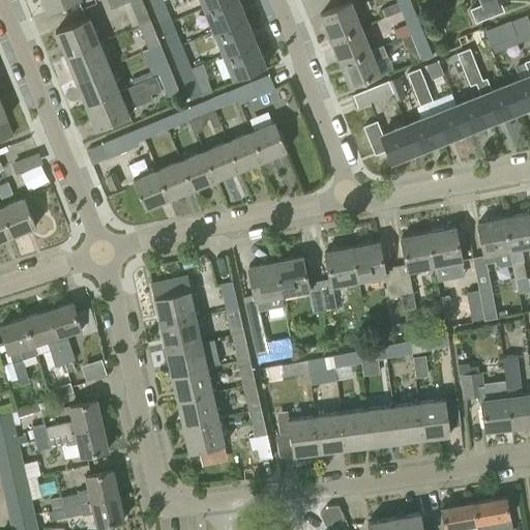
[(42,0),(48,11),(76,0),(42,0)]
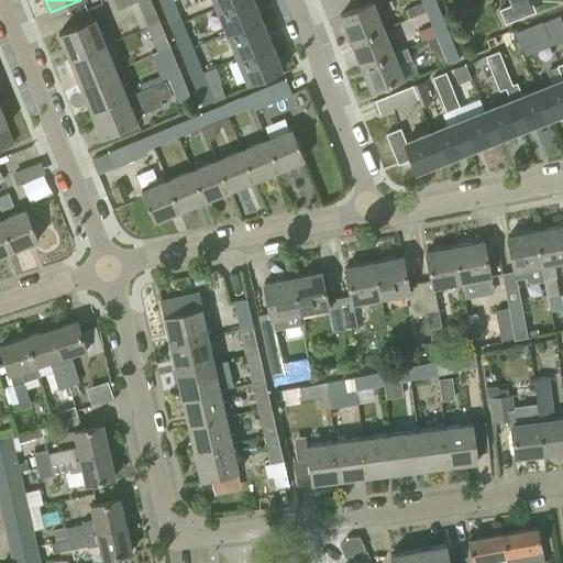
[(116,0),(119,8),(136,1),(147,26),(159,21),(151,0),(116,0)]
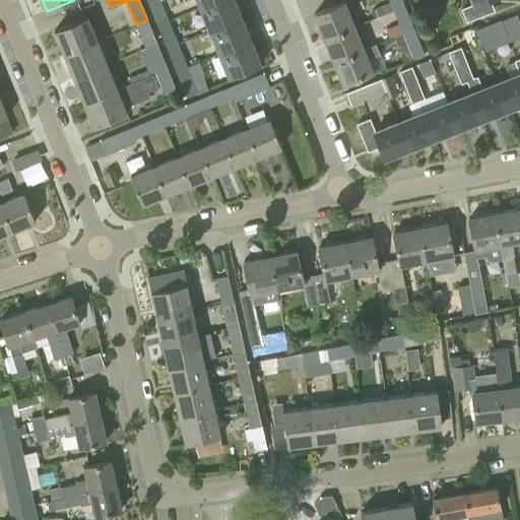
[(146,0),(155,20),(167,15),(160,0),(146,0)]
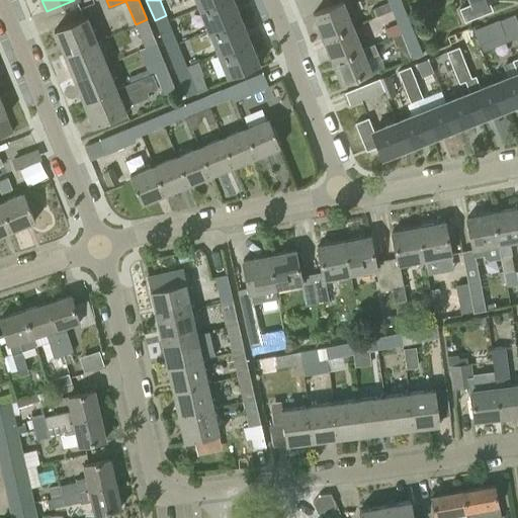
[(234,0),(214,0),(198,7),(208,30),(241,17),(234,0)]
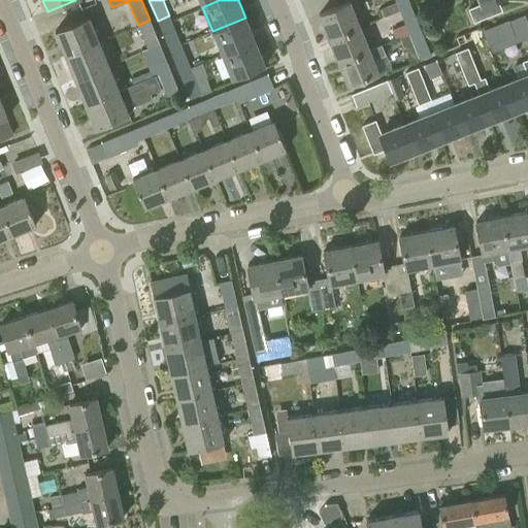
[(400,10),(410,6),(408,0),(395,0),(396,2),(381,9),(384,17),(399,9),(400,10)]
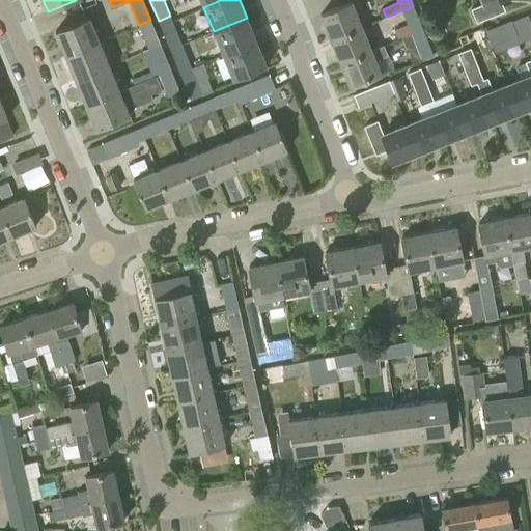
[(482,0),(483,3),(471,8),(476,22),(499,12),(495,2),(500,0),(482,0)]
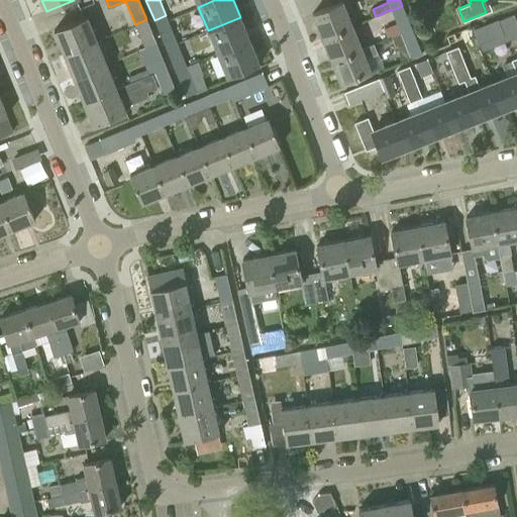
[(322,37),(352,25),(343,2),(313,14),(322,37)]
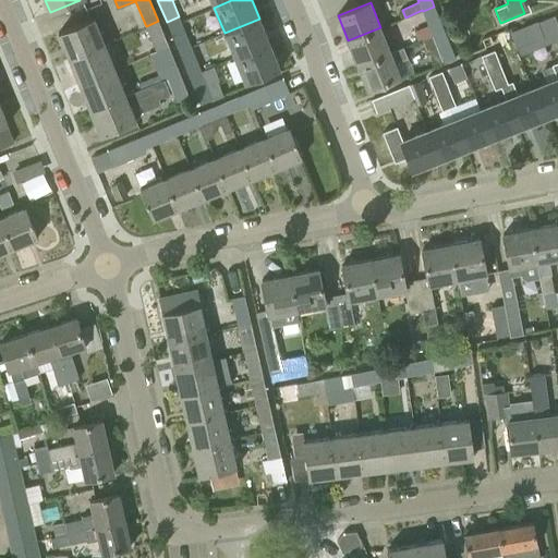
[(433,37),(445,32),(434,7),(423,11),(433,37)]
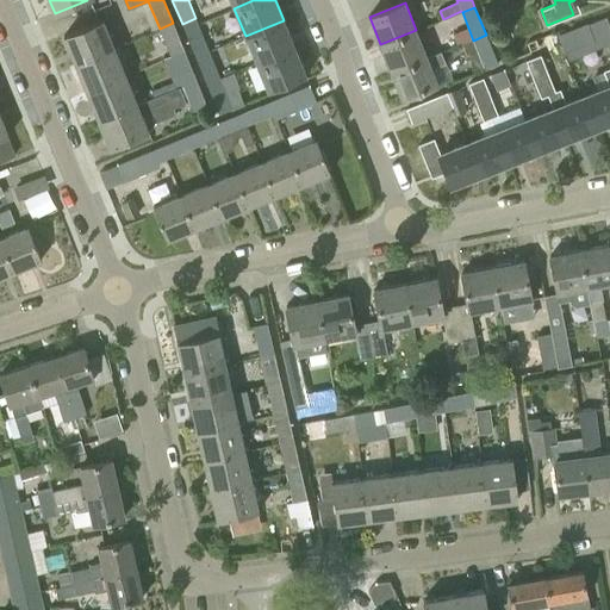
[(609,43),(609,29),(605,17),(587,24),(587,23),(559,33),(570,60),(609,43)]
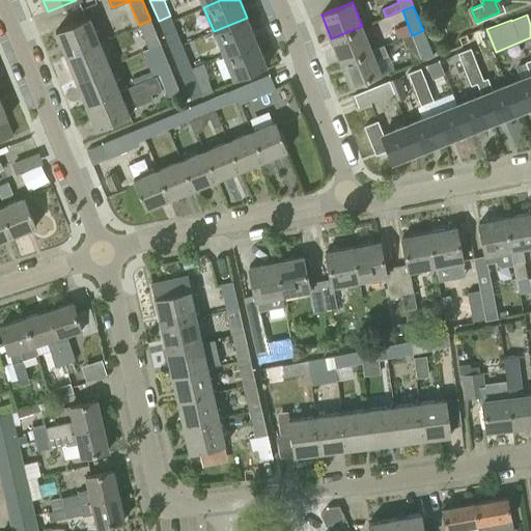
[(169,47),(180,42),(170,16),(159,21),(169,47)]
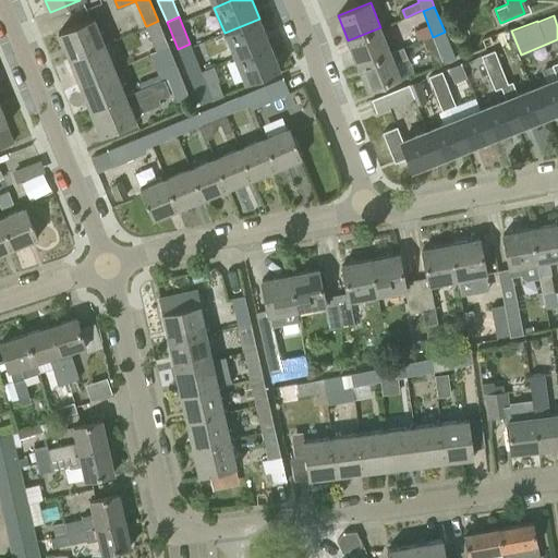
[(69,58),(104,44),(94,17),(58,33),(69,58)]
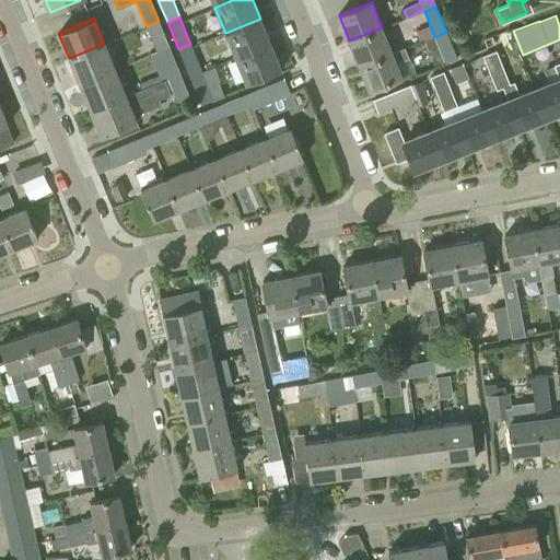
[(260,19),(225,33),(235,58),(271,44),(260,19)]
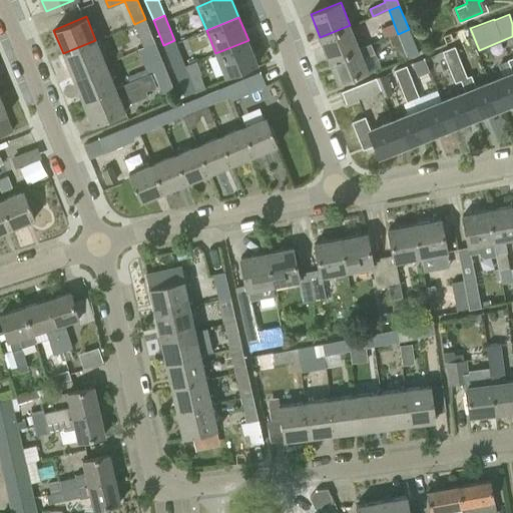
[(143,47),(155,42),(145,19),(134,24),(143,46),(143,47)]
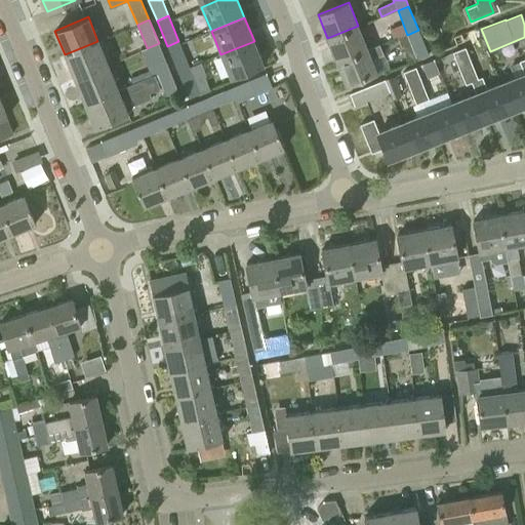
[(336,62),(368,49),(358,26),(327,38),(336,62)]
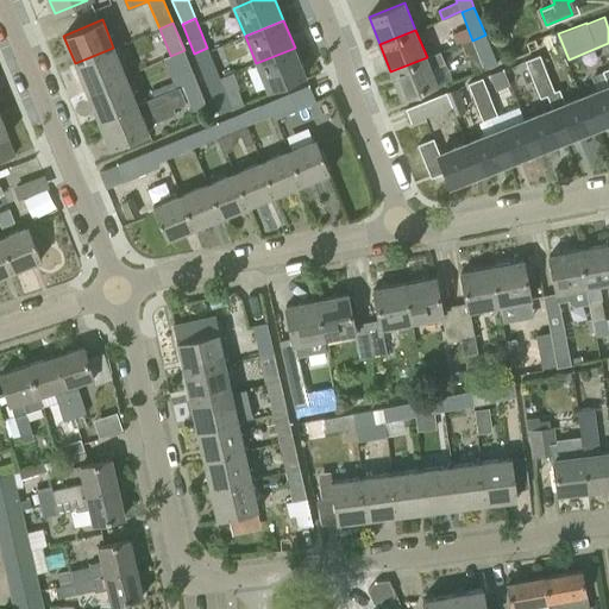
[(485,35),(472,41),(483,69),(497,63),(485,35)]
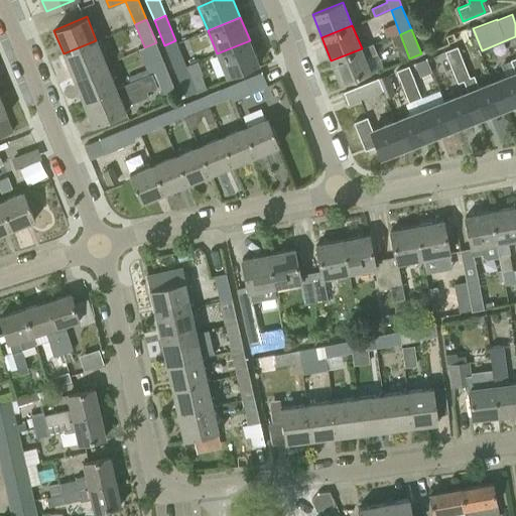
[(73,78),(106,63),(96,40),(63,53),(73,78)]
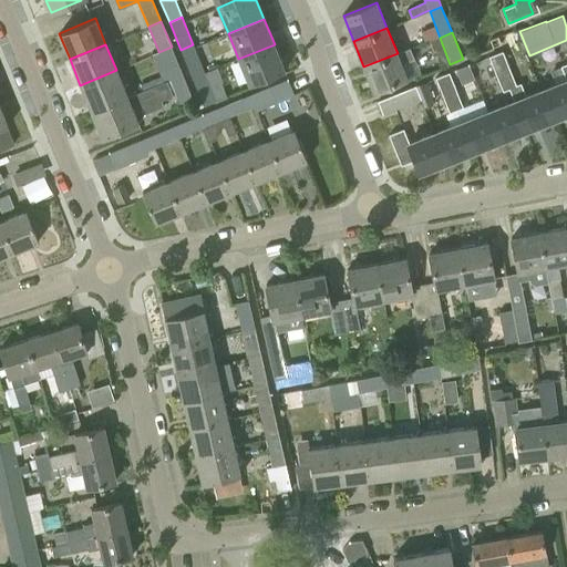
[(192,76),(204,72),(193,44),(181,50),(192,76)]
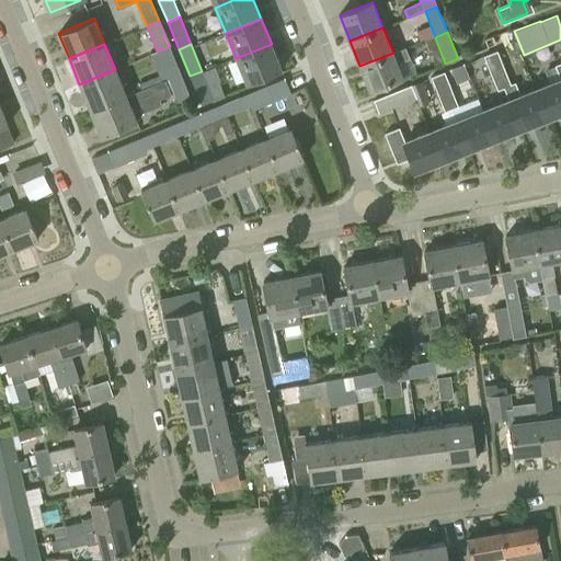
[(272,44),(236,58),(245,83),(282,69),(272,44)]
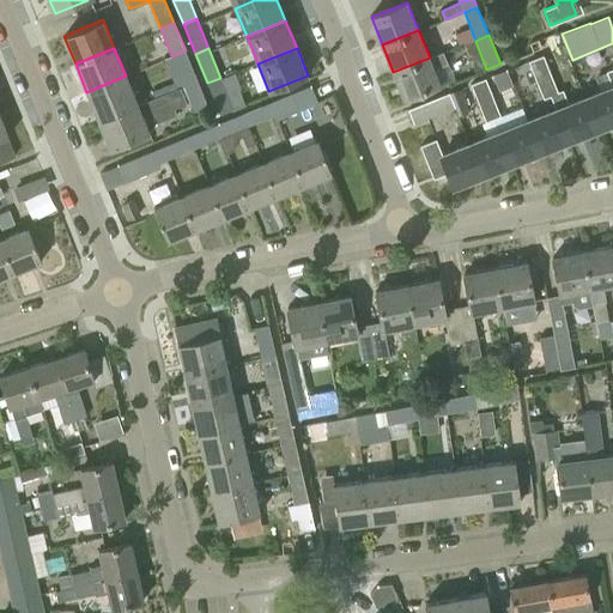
[(176,86),(196,78),(186,50),(171,56),(171,55),(164,59),(176,86)]
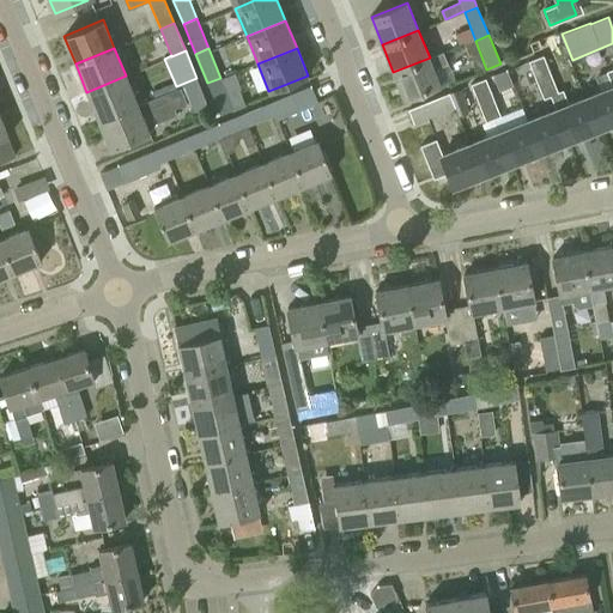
[(536,80),(552,74),(544,55),(528,61),(536,80)]
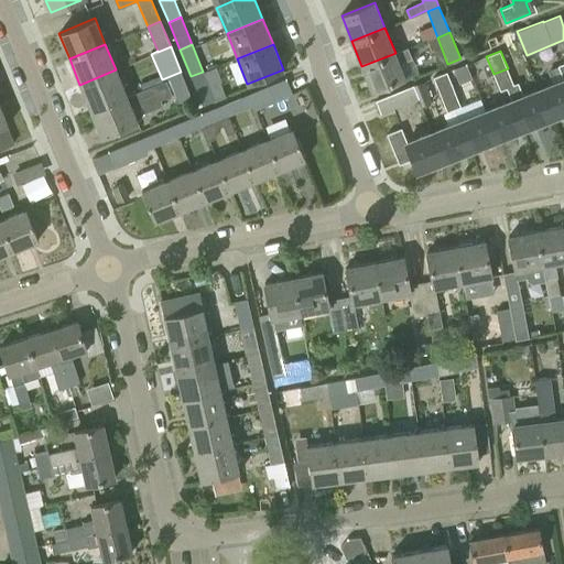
[(396,53),(361,66),(372,93),(405,79),(396,53)]
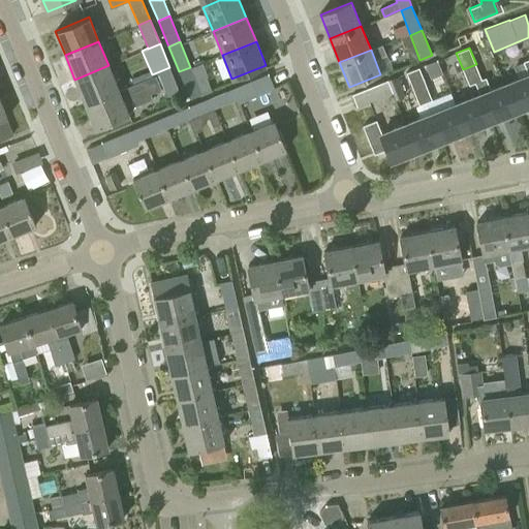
[(423,65),(431,79),(443,71),(435,58),(423,65)]
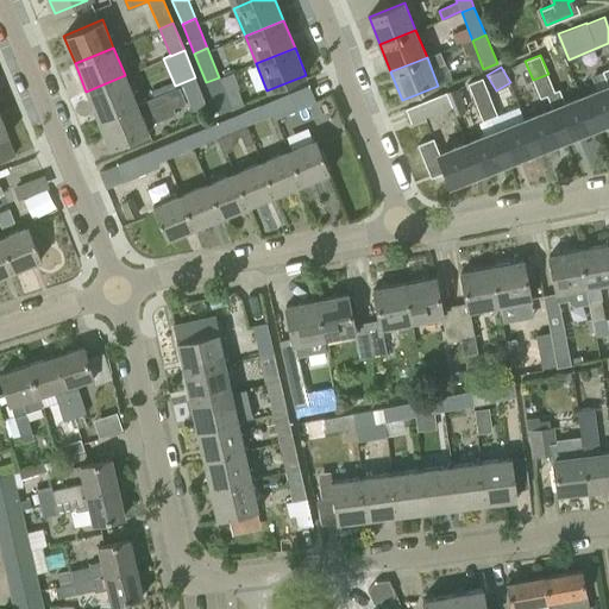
[(582,96),(595,129),(608,121),(608,68),(590,75),(596,90),(582,96)]
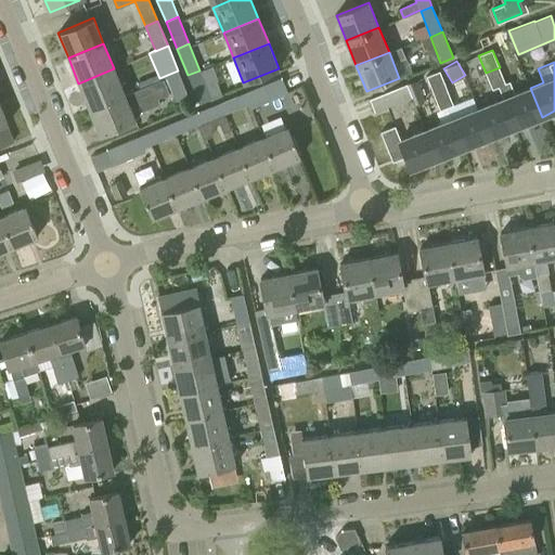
[(499,87),(506,82),(500,67),(486,73),(492,89),(499,87)]
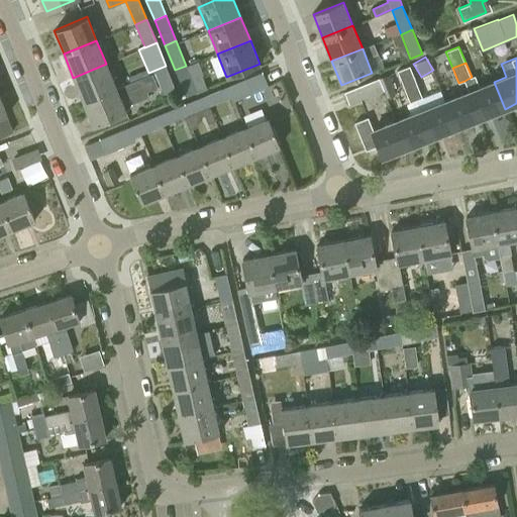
[(83,101),(116,88),(106,64),(73,78),(83,101)]
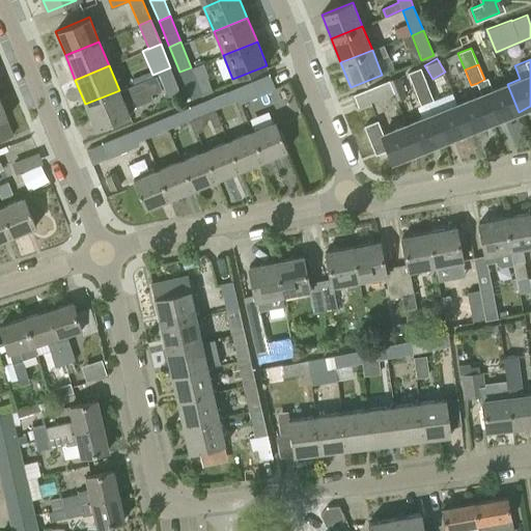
[(152,77),(156,75),(159,74),(168,96),(180,91),(170,67),(152,75),(152,77)]
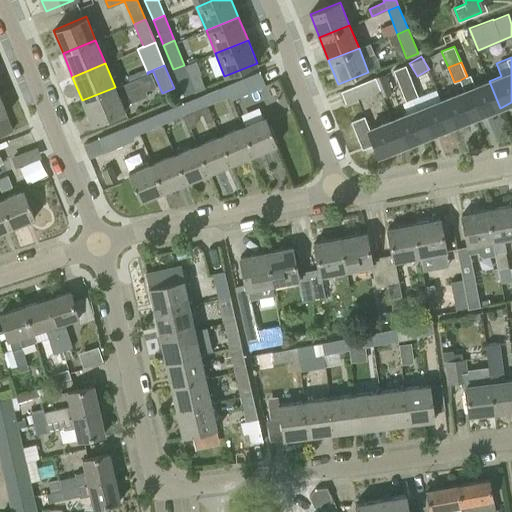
[(184,65),(173,69),(184,95),(195,90),(191,81),(184,65)]
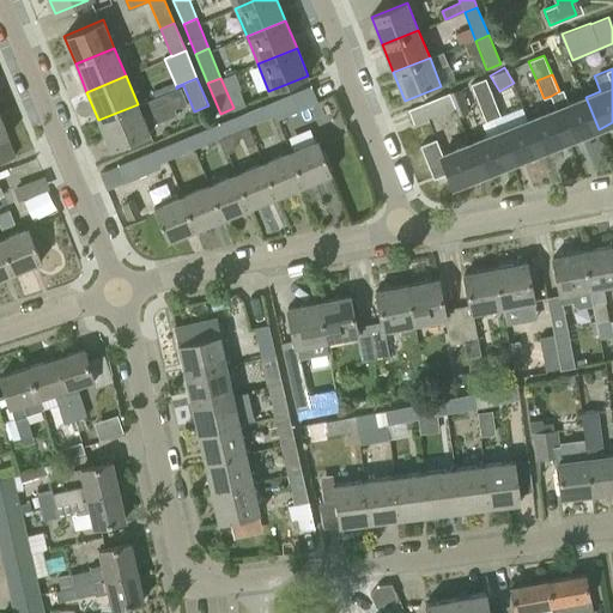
[(479,103),(492,97),(485,78),(471,84),(479,103)]
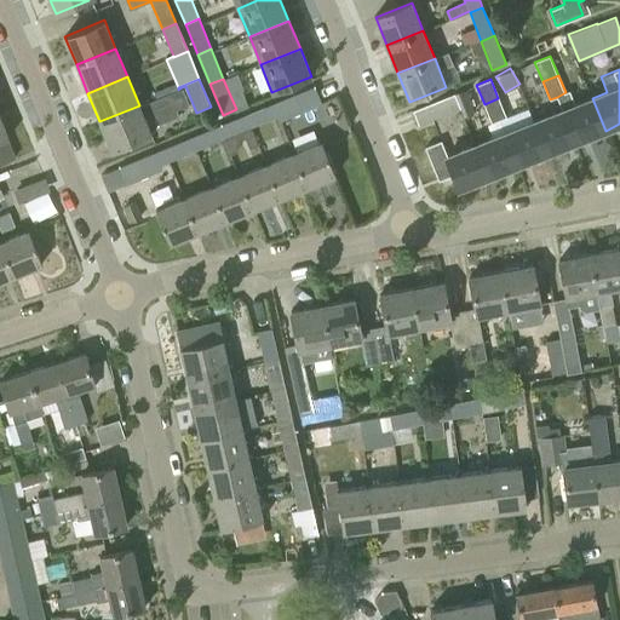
[(139,105),(99,121),(112,151),(151,136),(144,118),(151,114),(154,119),(156,118),(159,124),(178,115),(177,110),(189,104),(182,87),(178,90),(139,105)]
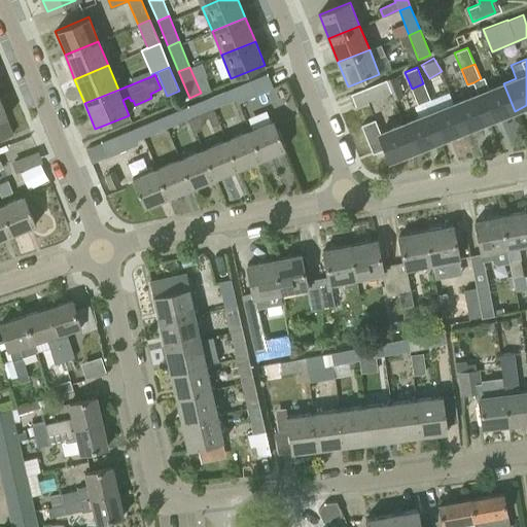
[(239,85),(245,101),(273,89),(268,74),(239,85)]
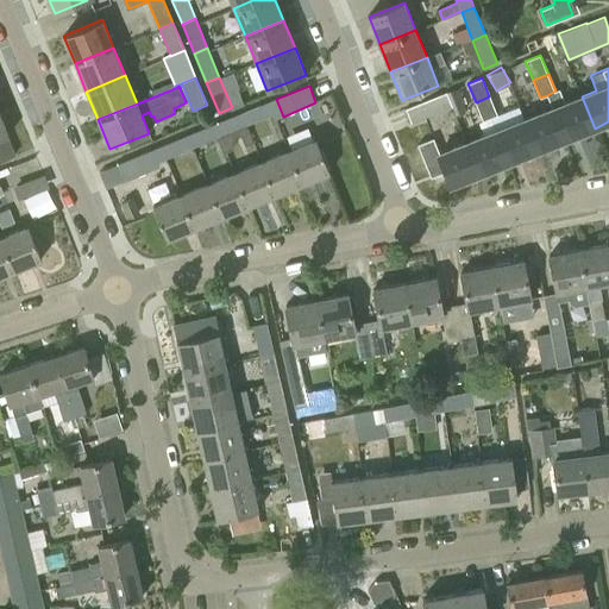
[(465,110),(457,88),(446,93),(452,107),(454,114),(465,110)]
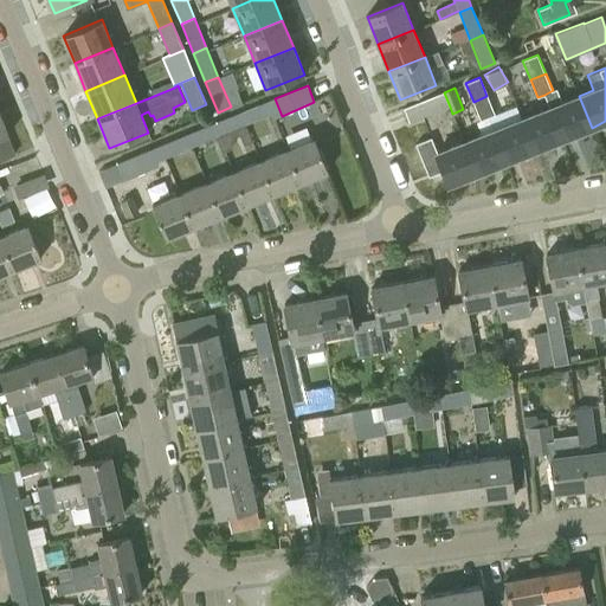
[(592,128),(579,96),(562,103),(556,89),(553,90),(545,95),(550,107),(550,108),(562,139),(592,128)]
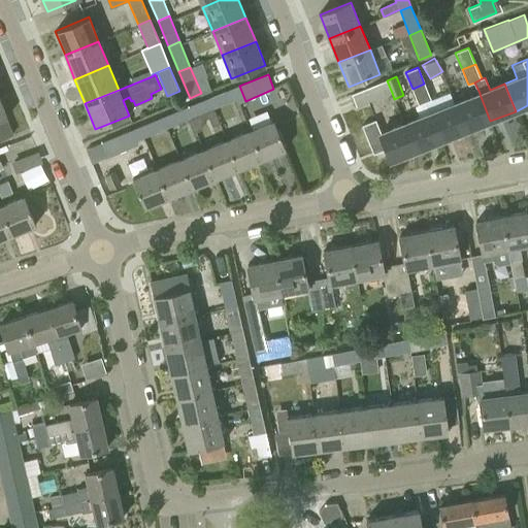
[(357,106),(392,93),(387,80),(352,94),(357,106)]
